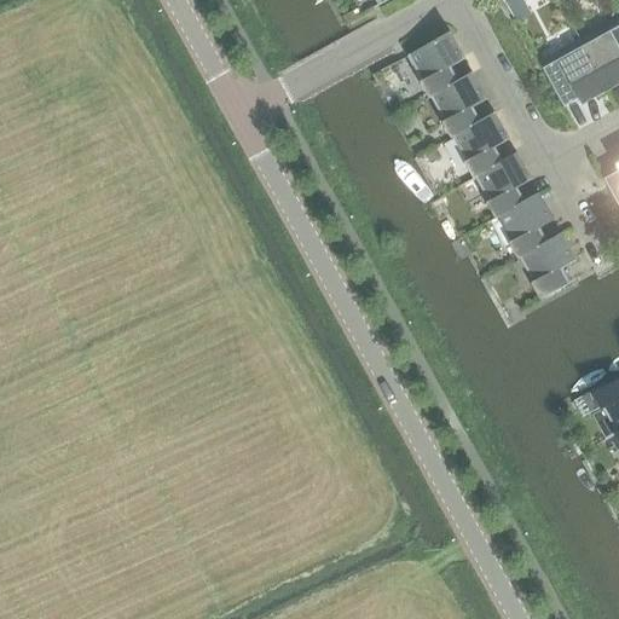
[(520,0),(501,0),(508,12),(515,24),(530,15),(521,1),(520,0)]
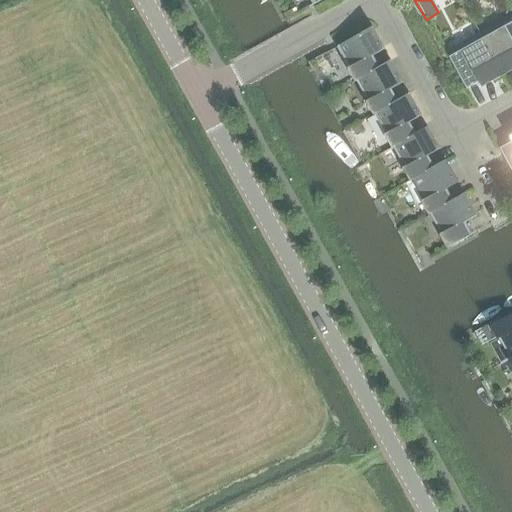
[(291,10),(282,15),(285,20),(294,16),(291,10)]
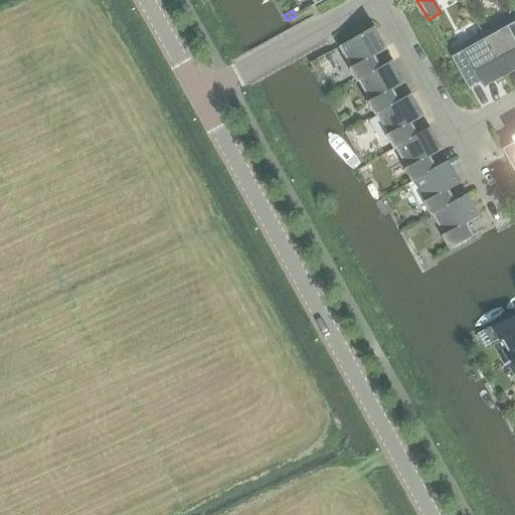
[(514,20),(484,38),(505,76),(514,70),(514,20)]
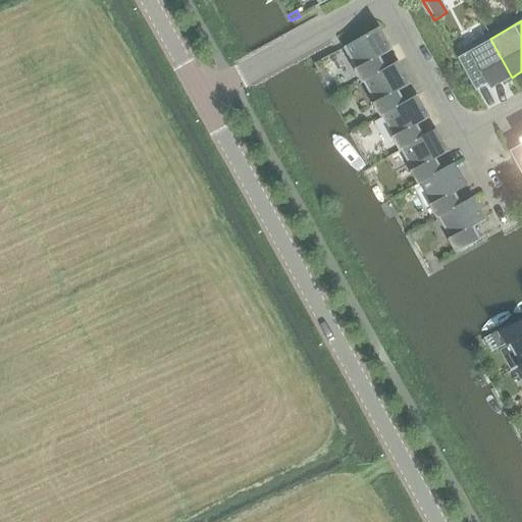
[(361,85),(362,84),(385,70),(385,69),(379,58),(387,53),(381,44),(386,41),(379,29),(343,48),(355,69),(353,70),(361,85)]
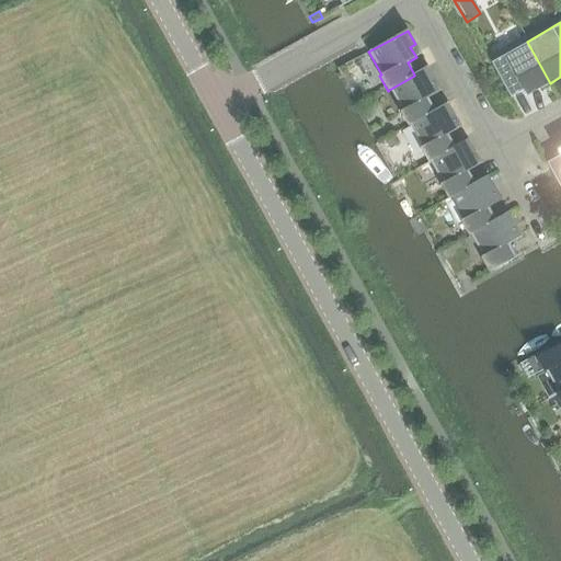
[(526,96),(550,83),(527,42),(490,63),(511,99),(524,91),(526,96)]
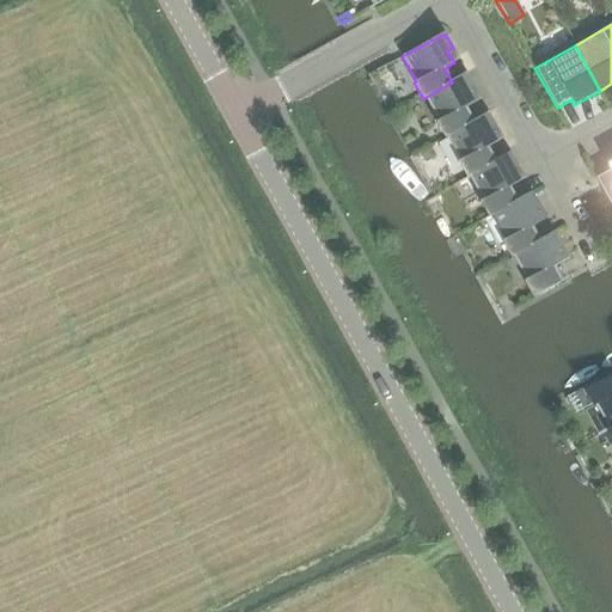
[(470,91),(475,87),(466,73),(452,81),(452,83),(424,98),(438,121),(436,122),(445,139),(446,138),(475,122),(473,121),(466,108),(476,102),(470,91)]
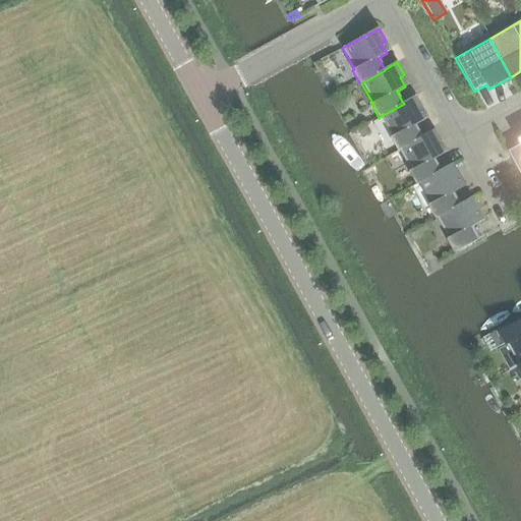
[(418,111),(422,109),(415,96),(403,103),(404,104),(380,117),(392,137),(390,138),(397,152),(399,151),(422,137),(422,136),(415,125),(423,121),(418,111)]
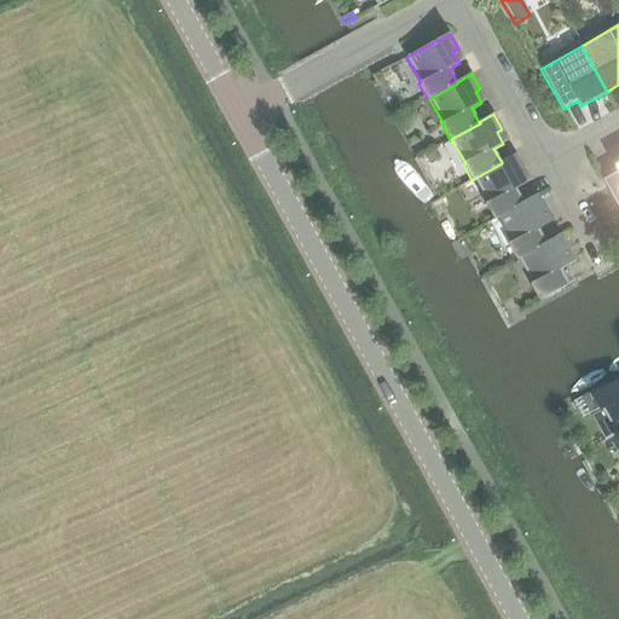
[(433,152),(423,157),(428,166),(438,161),(433,152)]
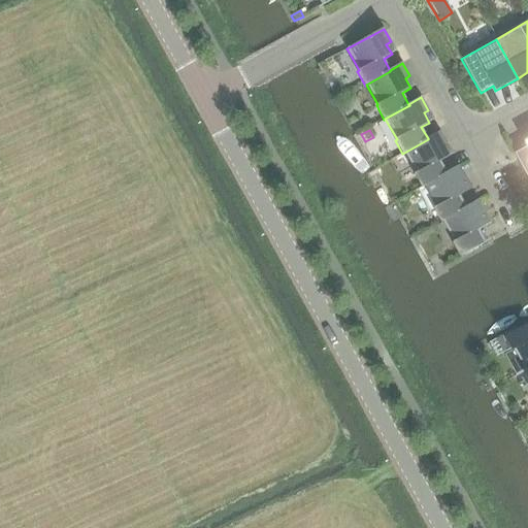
[(442,146),(448,144),(440,131),(428,138),(428,139),(404,153),(416,173),(414,174),(422,188),(423,187),(448,174),(447,172),(440,161),(449,157),(442,146)]
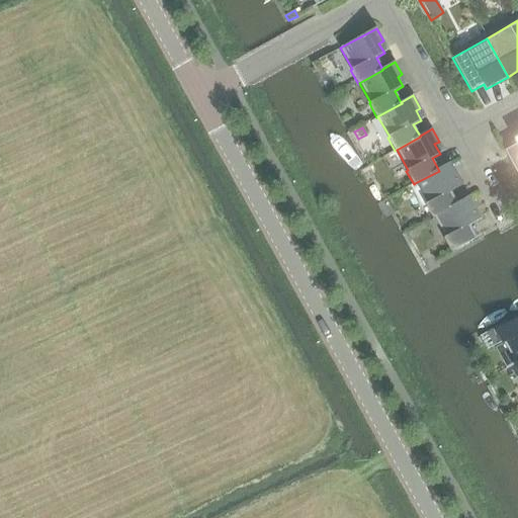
[(517,136),(514,139),(516,144),(504,151),(517,175),(517,136)]
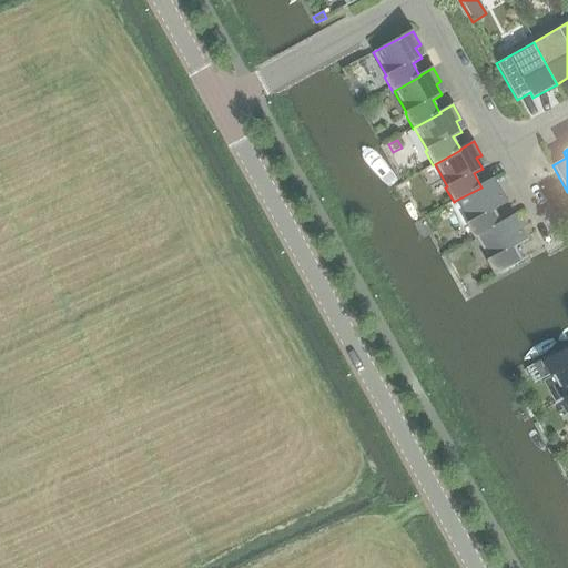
[(474,240),(476,239),(501,224),(500,223),(509,217),(497,195),(501,192),(494,179),(480,185),(482,188),(455,201),(467,223),(466,224),(474,240)]
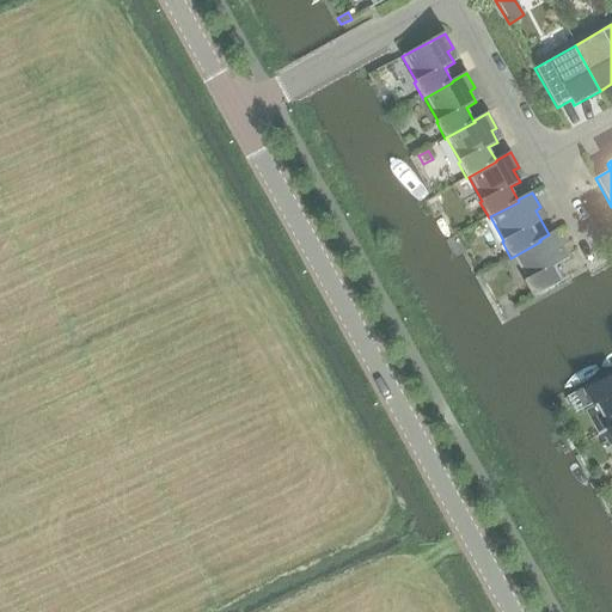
[(557,250),(562,248),(555,232),(549,234),(539,240),(540,242),(513,257),(526,281),(524,281),(532,298),(562,281),(555,267),(563,261),(557,250)]
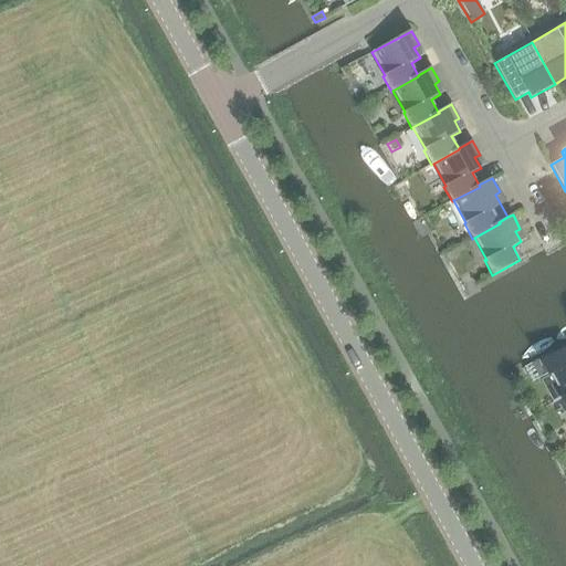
[(565,346),(541,362),(548,376),(551,375),(563,397),(565,395),(565,346)]
